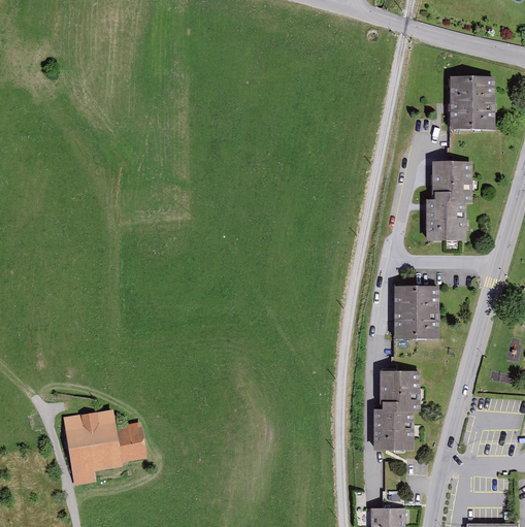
[(448,120),(448,128),(491,129),(491,109),(493,109),(493,104),(491,104),(491,76),(447,76),(447,87),(450,87),(450,103),(447,103),(447,111),(450,111),(450,120),(448,120)]
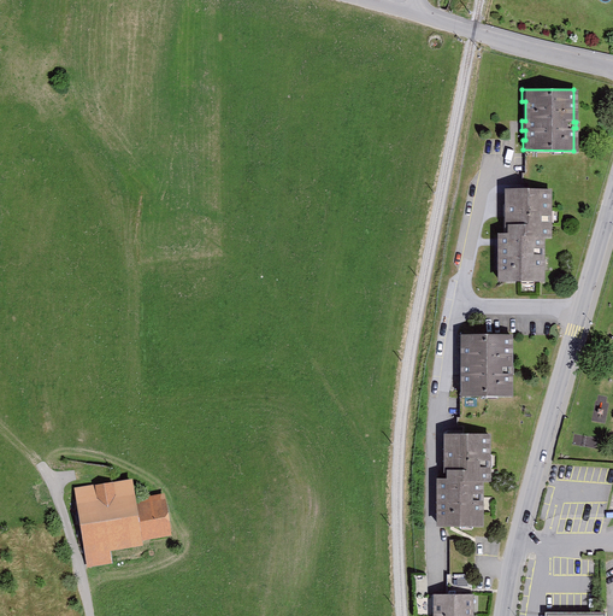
[(505,204),(501,204),(501,216),(504,216),(504,227),(507,227),(507,235),(497,235),(496,257),(494,257),(494,269),(496,269),(496,280),(520,280),(520,283),(530,283),(530,280),(540,280),(540,235),(546,235),(546,222),(550,222),(550,210),(546,210),(546,189),(505,189),(505,204)]
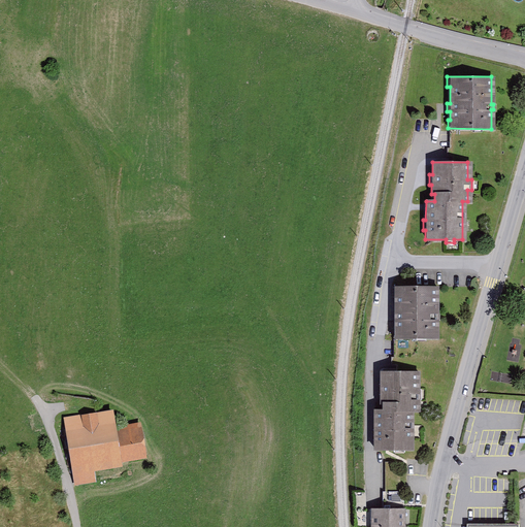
[(394,296),(394,313),(392,313),(392,320),(394,320),(394,328),(391,328),(391,337),(435,338),(435,319),(438,319),(438,311),(435,311),(435,286),(392,286),(392,296),(394,296)]
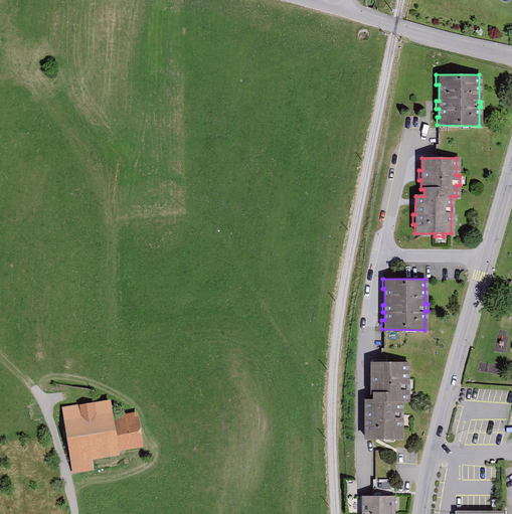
[(409,379),(406,379),(406,361),(370,361),(370,374),(368,374),(368,383),(370,383),(370,393),(373,393),(373,399),(364,399),(364,418),(362,418),(362,427),(364,427),(364,437),(384,437),(384,441),(393,441),(393,437),(400,437),(400,400),(406,400),(406,388),(409,388),(409,379)]
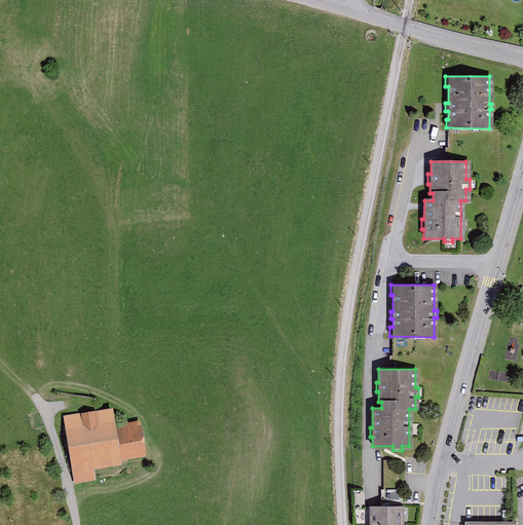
[(110,420),(94,423),(92,413),(81,415),(82,425),(64,428),(70,465),(140,453),(134,422),(127,423),(127,422),(116,424),(117,430),(112,432),(110,420)]
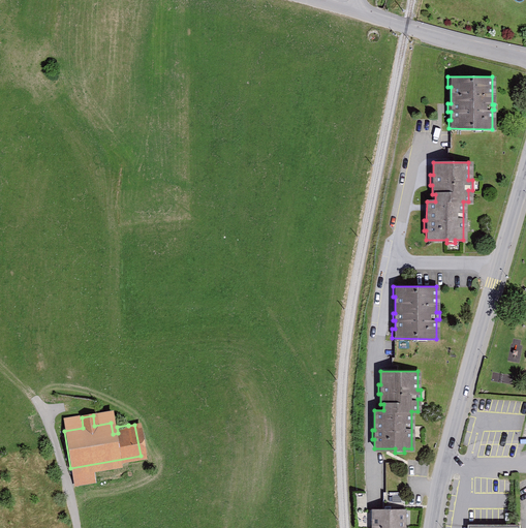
[(371,526),(402,527),(402,508),(372,508),(371,526)]
